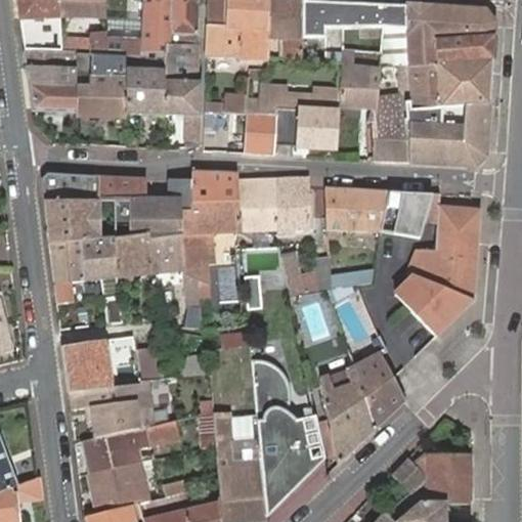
[(17,0),(25,49),(60,51),(58,31),(56,31),(52,31),(52,25),(50,25),(49,15),(56,14),(58,14),(57,0),(17,0)]
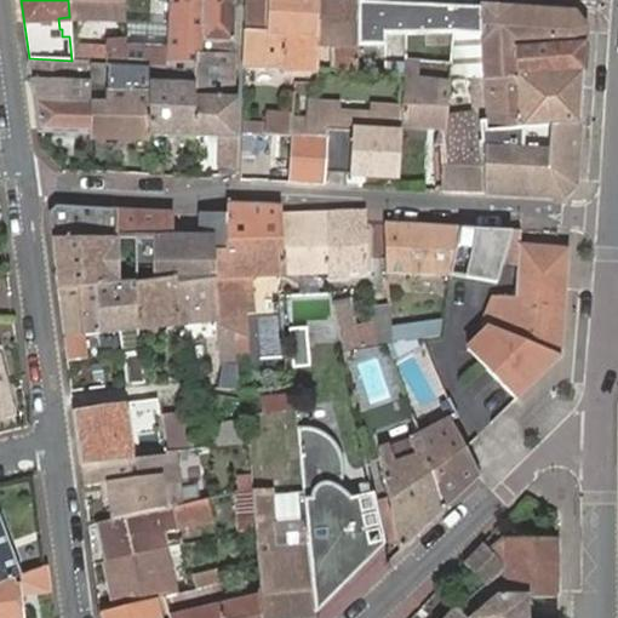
[(68,0),(69,17),(122,16),(122,0),(68,0)]
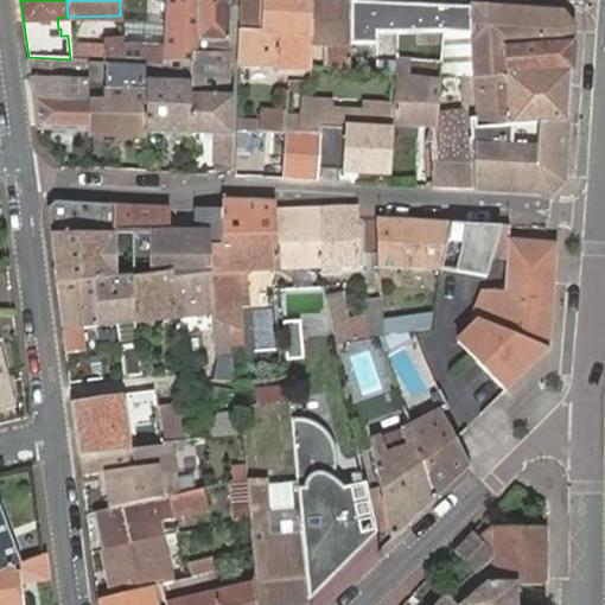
[(164,0),(164,16),(164,29),(121,27),(121,36),(104,37),(103,61),(146,62),(146,58),(180,58),(190,58),(190,49),(196,49),(193,0),(164,0)]
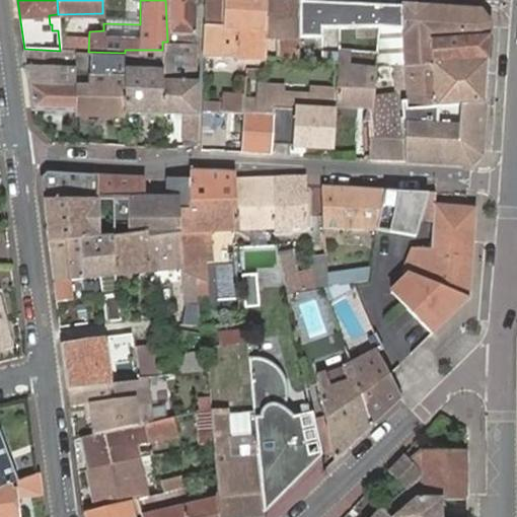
[(165,0),(167,42),(194,42),(196,0),(165,0)]
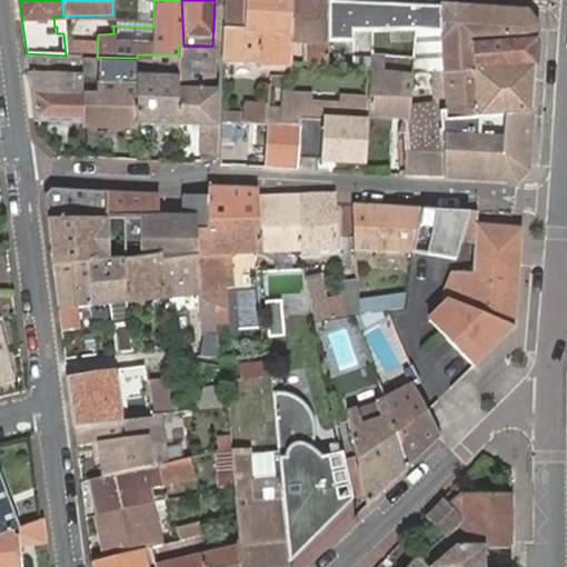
[(225,0),(225,25),(242,25),(242,0),(225,0)]
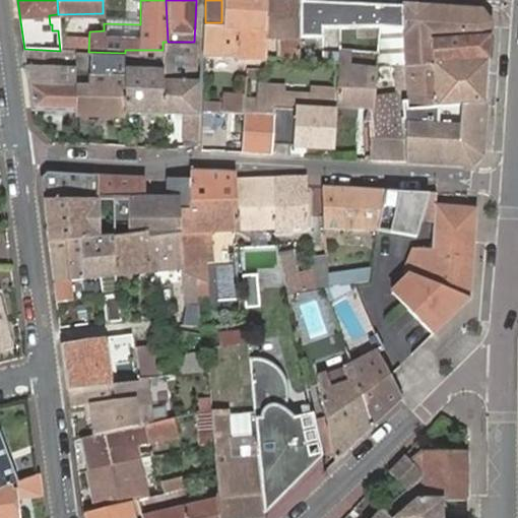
[(221,0),(221,22),(264,25),(264,0),(221,0)]
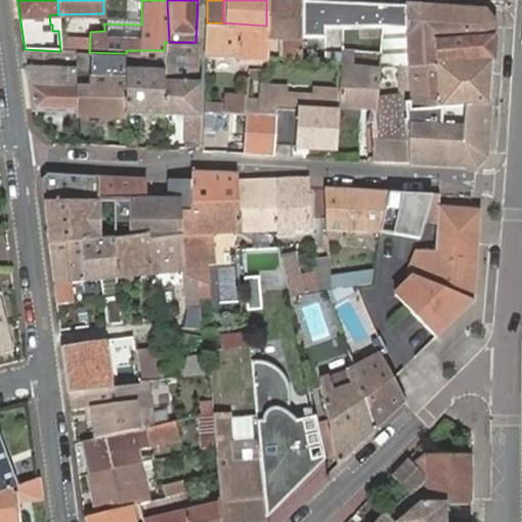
[(266,0),(266,26),(266,38),(284,38),(283,58),(302,60),(302,34),(302,0),(266,0)]
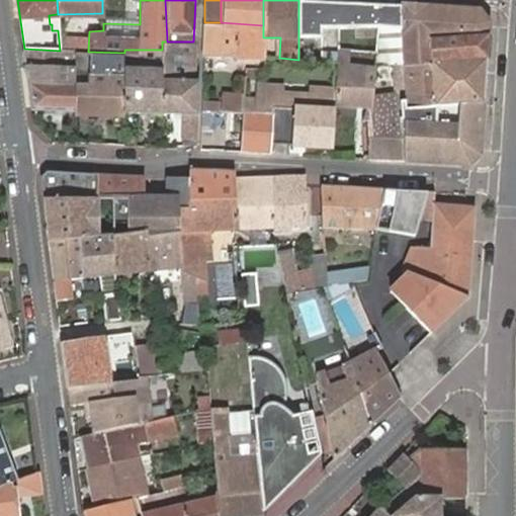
[(400,2),(364,0),(298,0),(298,33),(321,34),(321,21),(402,26),(400,2)]
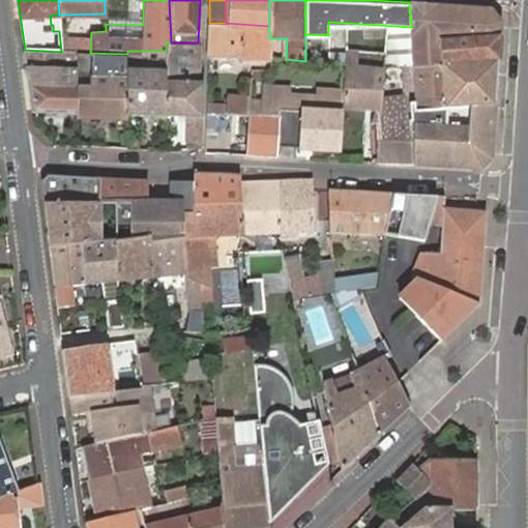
[(428,34),(496,32),(497,21),(488,6),(409,2),(411,27),(412,34),(428,34)]
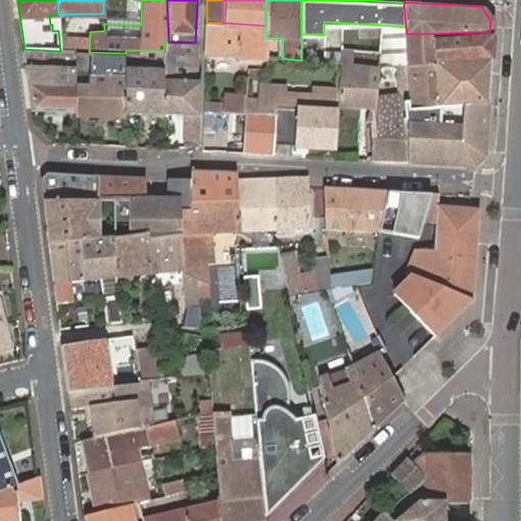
[(141,13),(103,13),(104,24),(141,25),(141,13)]
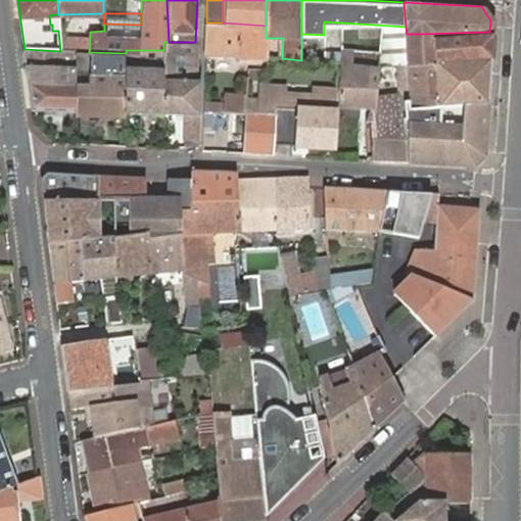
[(223,22),(206,22),(205,55),(238,57),(239,51),(249,52),(266,52),(266,38),(266,26),(223,22)]
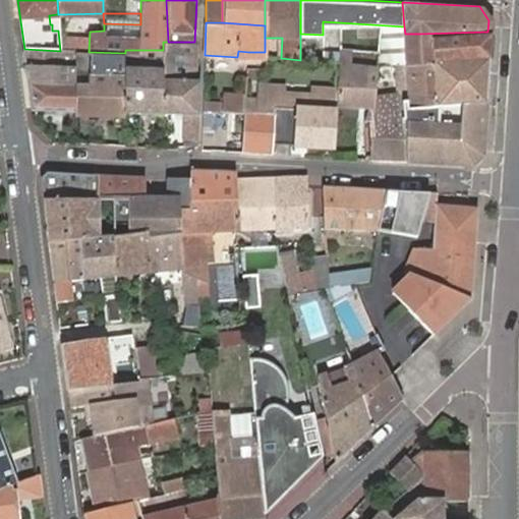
[(487,32),(420,34),(422,61),(447,60),(486,61),(487,32)]
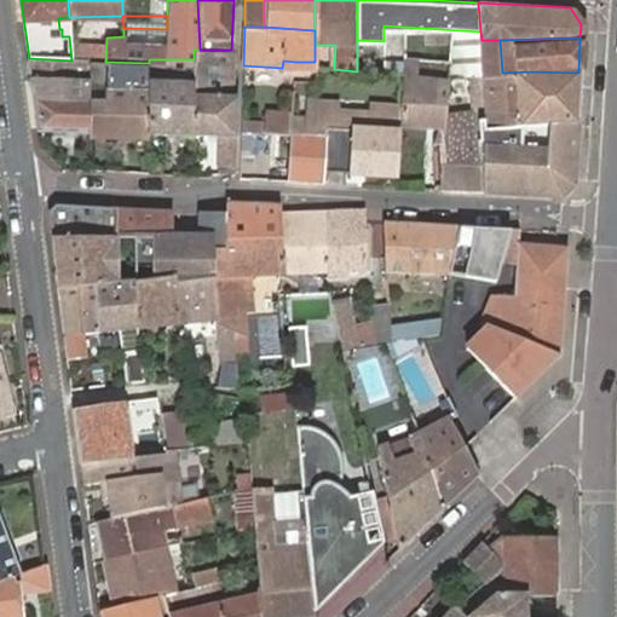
[(502,73),(500,40),(482,40),(450,40),(447,76),(470,78),(483,78),(502,73)]
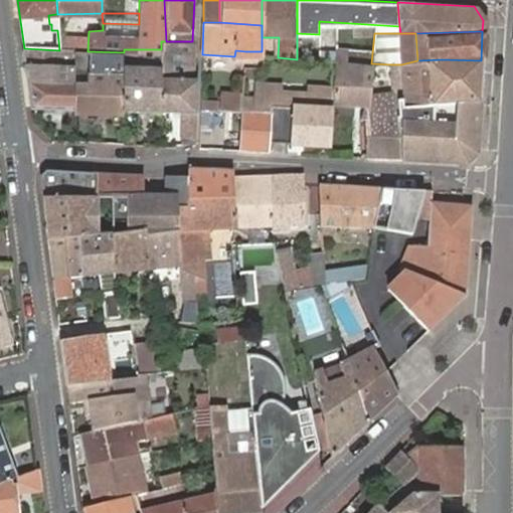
[(69,41),(62,41),(61,50),(69,51),(69,41)]
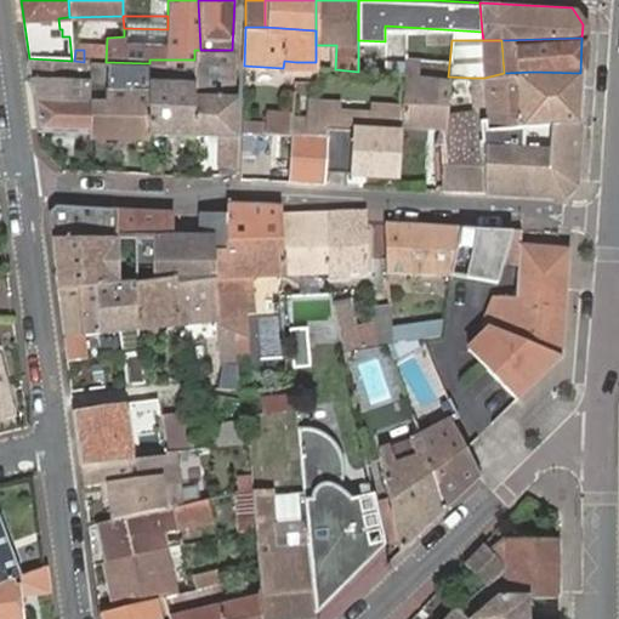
[(232,50),(200,50),(194,50),(194,60),(193,92),(231,94),(232,50)]
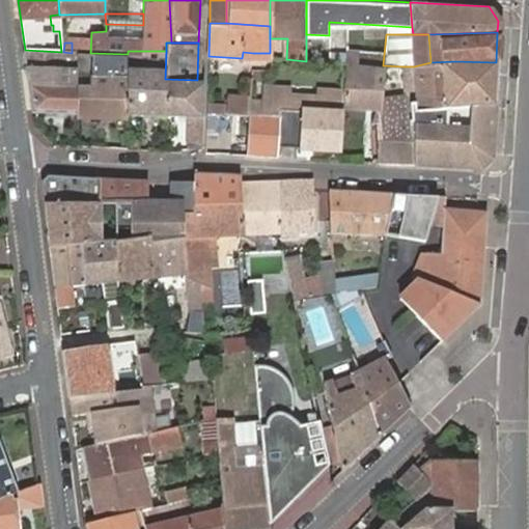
[(25,50),(27,65),(32,111),(76,112),(79,85),(77,84),(76,66),(76,52),(72,53),(63,52),(61,52),(25,50)]
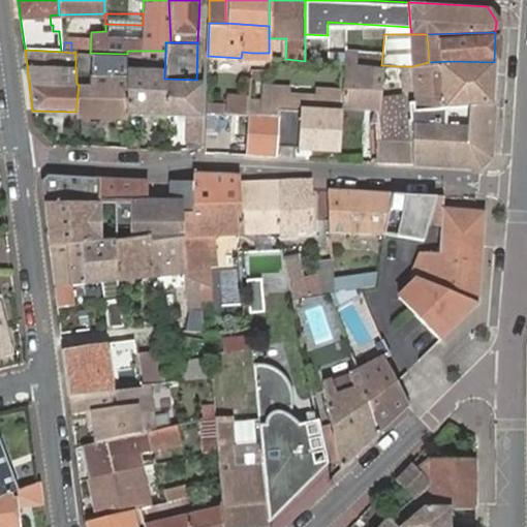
[(164,79),(165,51),(157,51),(156,67),(127,67),(126,114),(164,116),(164,79)]
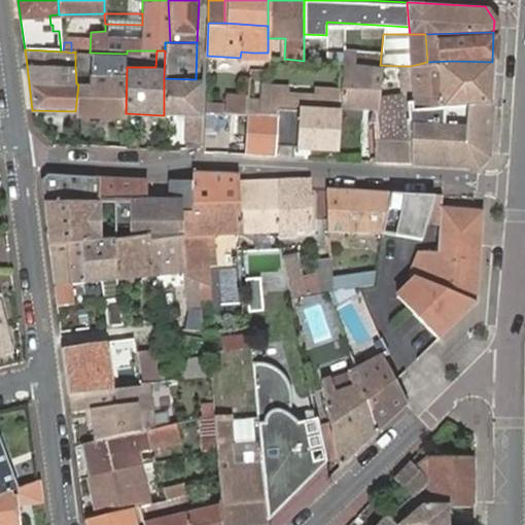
[(127,50),(127,54),(127,67),(155,67),(156,50),(127,50)]
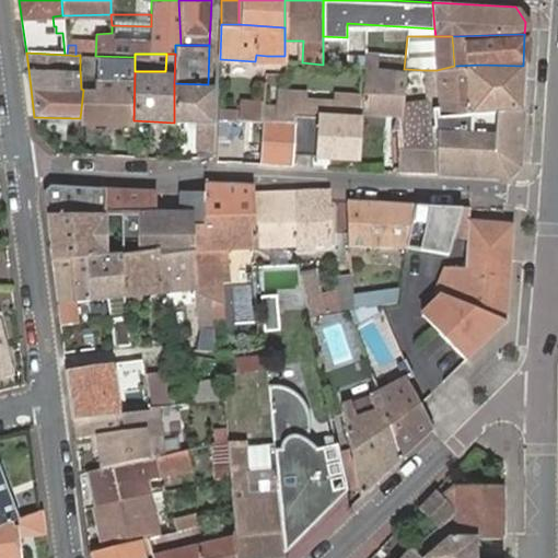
[(135,57),(95,56),(80,55),(80,70),(84,70),(84,72),(95,73),(95,119),(134,120),(135,71),(135,57)]
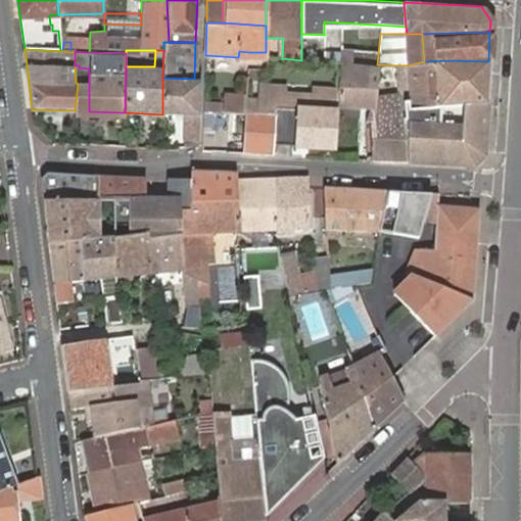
[(352,62),(354,51),(342,51),(337,103),(370,104),(373,104),(373,102),(377,64),(352,62)]
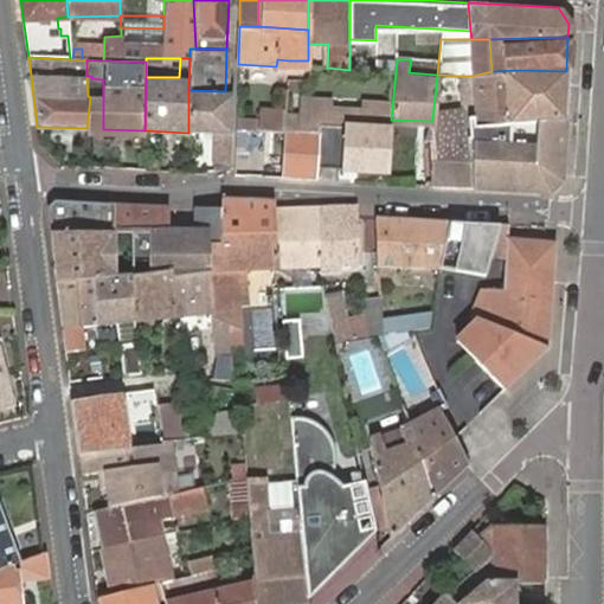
[(563,119),(566,71),(520,70),(492,71),(473,76),(474,113),(475,120),(563,119)]
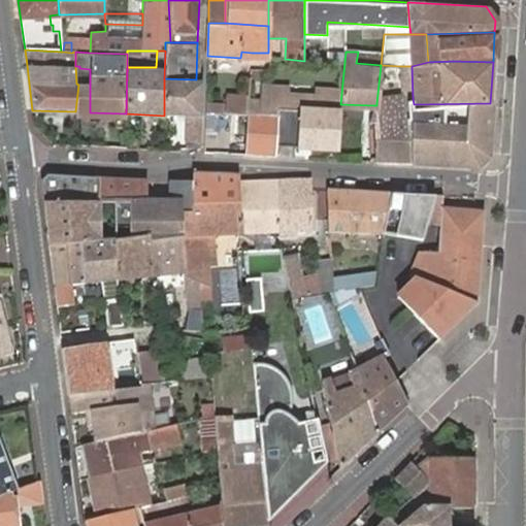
[(413,98),(412,66),(400,66),(402,102),(387,103),(386,119),(374,120),(374,121),(376,160),(407,162),(405,98),(413,98)]
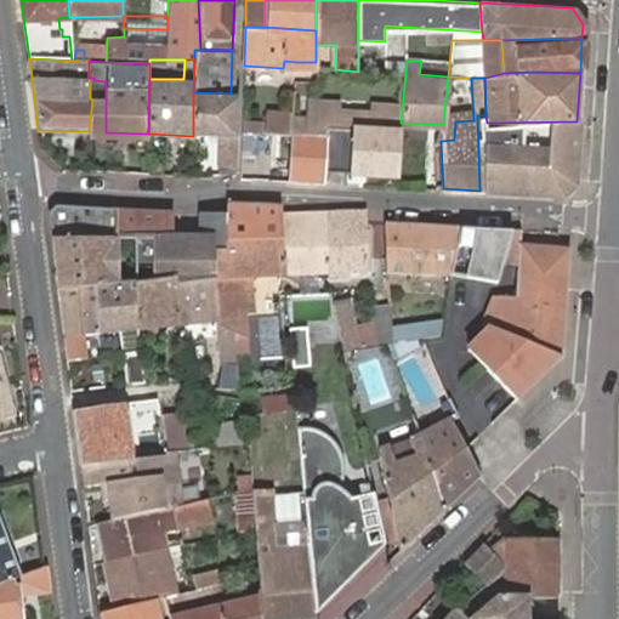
[(327,135),(328,129),(328,118),(307,117),(308,80),(294,79),(290,108),(288,132),(291,132),(327,135)]
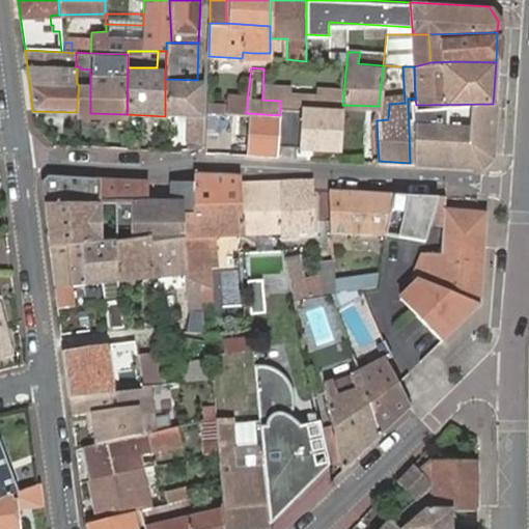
[(197,80),(165,79),(165,116),(188,117),(187,147),(201,147),(201,80),(197,80)]
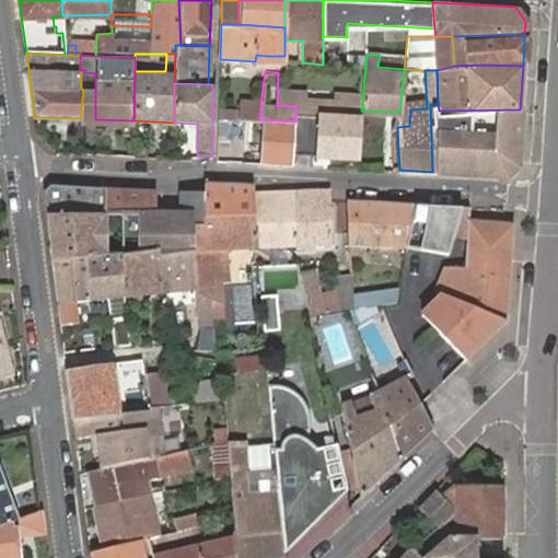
[(240,97),(239,118),(245,119),(259,119),(262,97),(240,97)]
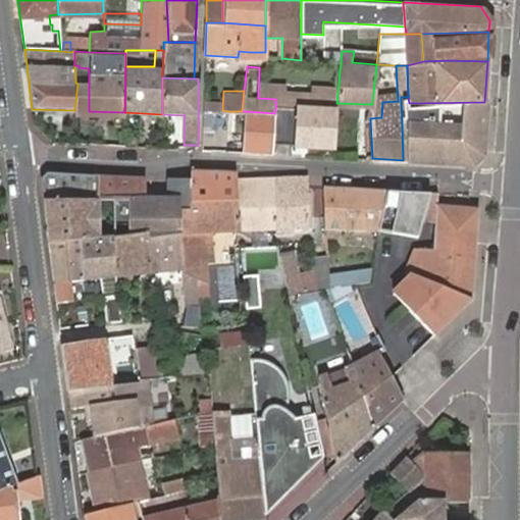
[(482,153),(483,130),(484,102),(409,103),(408,97),(401,97),(403,160),(471,164),(482,153)]
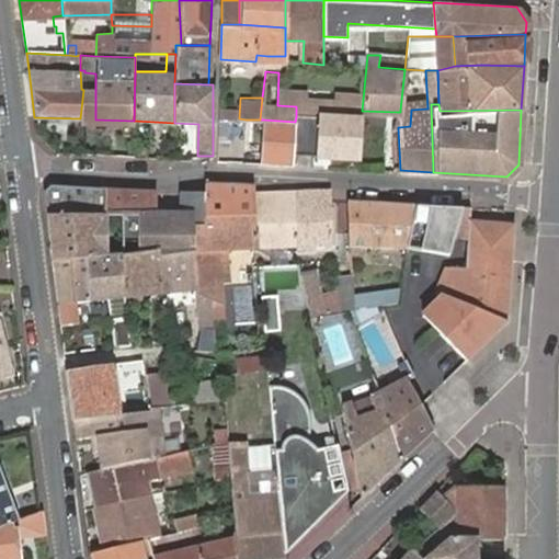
[(389,127),(390,129),(398,128),(398,127),(410,126),(411,110),(400,110),(400,112),(397,112),(389,127)]
